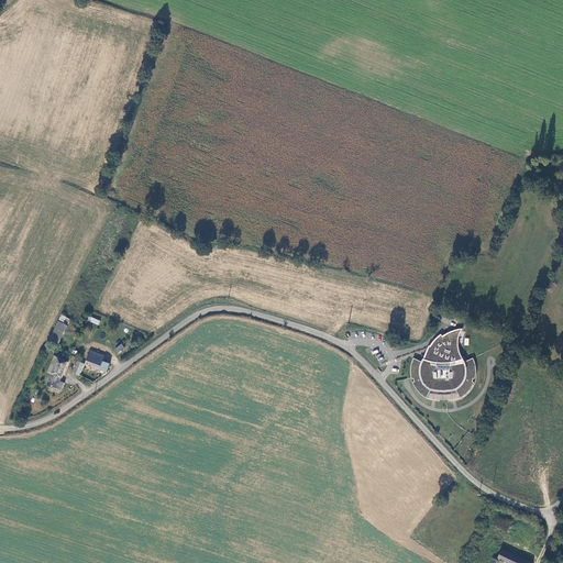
[(61,322),(51,342),(59,346),(69,327),(65,324),(70,313),(64,311),(59,322),(61,322)]
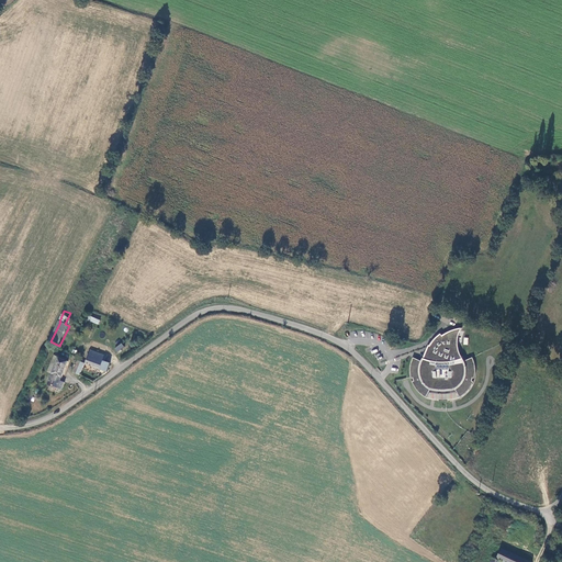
[(460,334),(463,327),(457,329),(450,332),(444,335),(441,333),(441,334),(437,337),(431,345),(430,344),(429,345),(430,345),(434,347),(431,351),(427,350),(425,358),(424,357),(424,358),(423,360),(414,356),(411,367),(412,378),(413,381),(414,383),(418,391),(426,397),(427,396),(431,389),(445,391),(456,389),(460,396),(460,397),(462,396),(469,391),(470,389),(474,382),(476,372),(476,370),(475,362),(473,357),(464,361),(463,358),(459,346),(459,341),(460,334)]
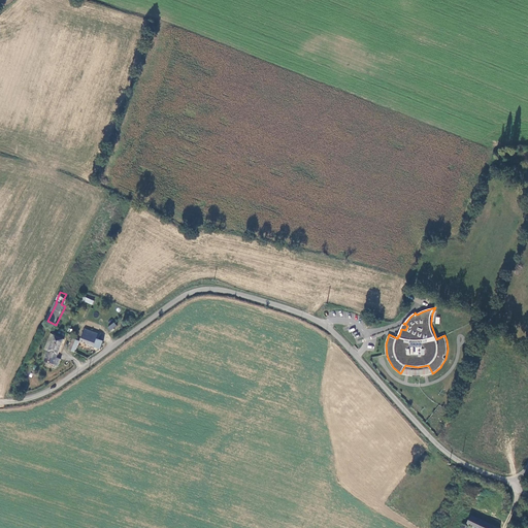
[(101,345),(104,347),(106,343),(98,339),(99,334),(85,329),(80,342),(99,350),(101,345)]
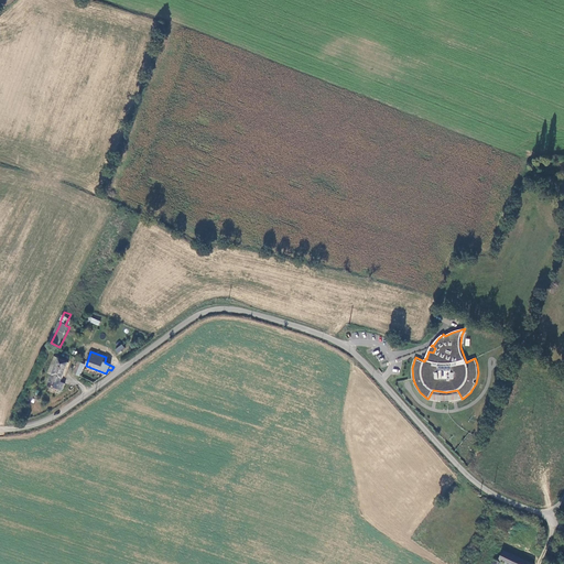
[(62,391),(65,383),(61,381),(68,362),(61,359),(54,357),(47,373),(52,376),(47,386),(62,391)]
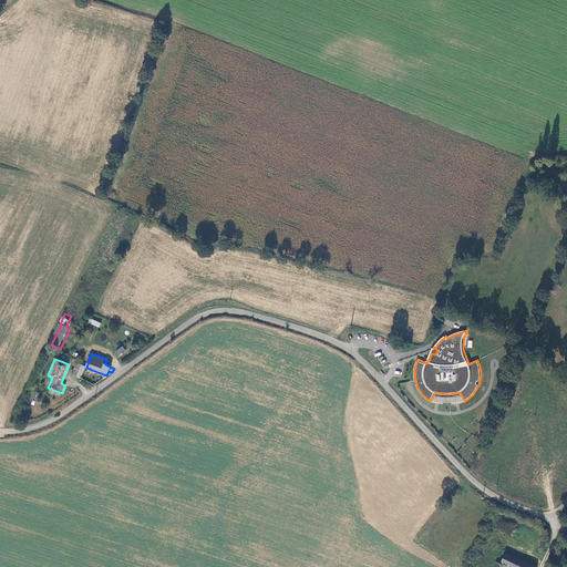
[(85,367),(79,364),(73,377),(81,379),(85,367)]
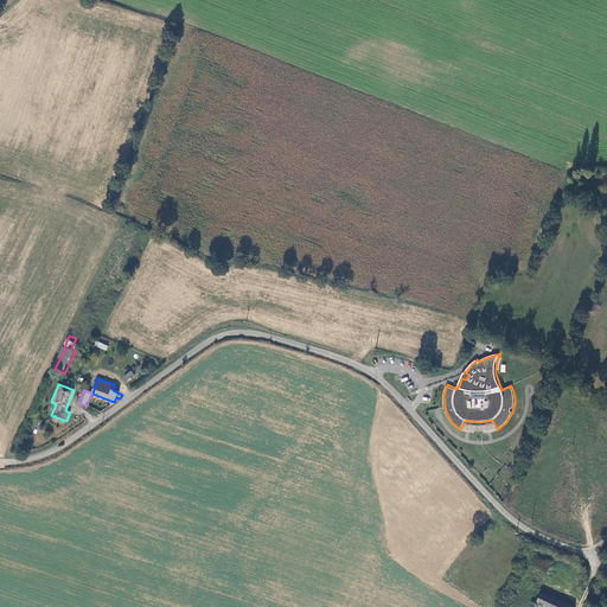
[(461,428),(462,428),(479,430),(497,428),(492,420),(480,422),(466,420),(461,428)]
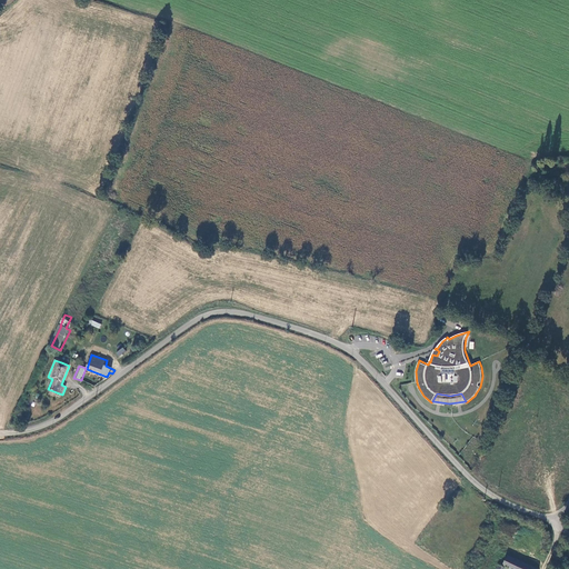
[(538,568),(507,556),(503,565),(513,568),(538,568)]
